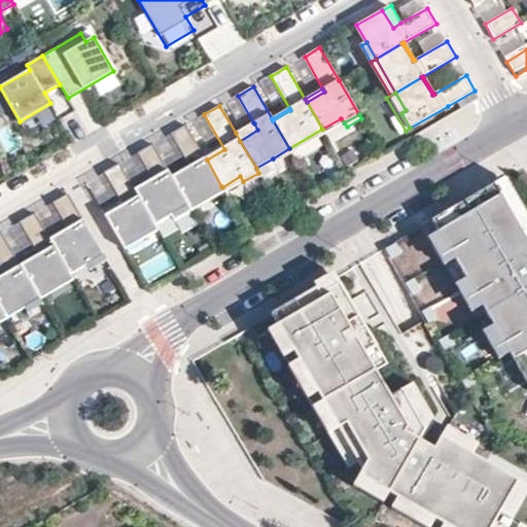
[(341,118),(322,129),(324,133),(327,138),(347,127),(344,123),(341,118)]
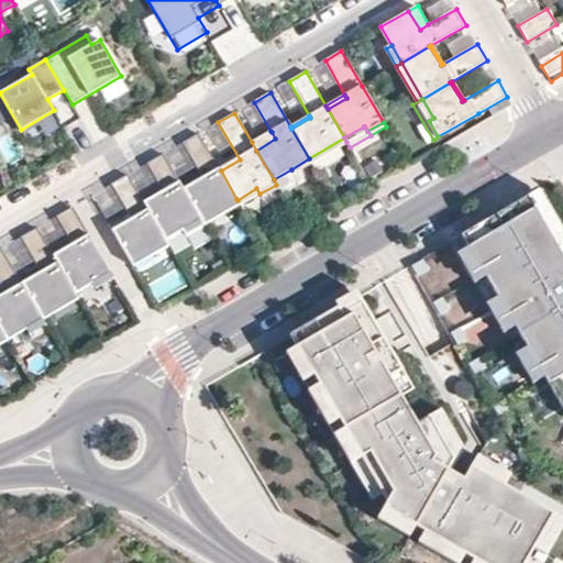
[(271,131),(252,142),(256,151),(275,139),(271,131)]
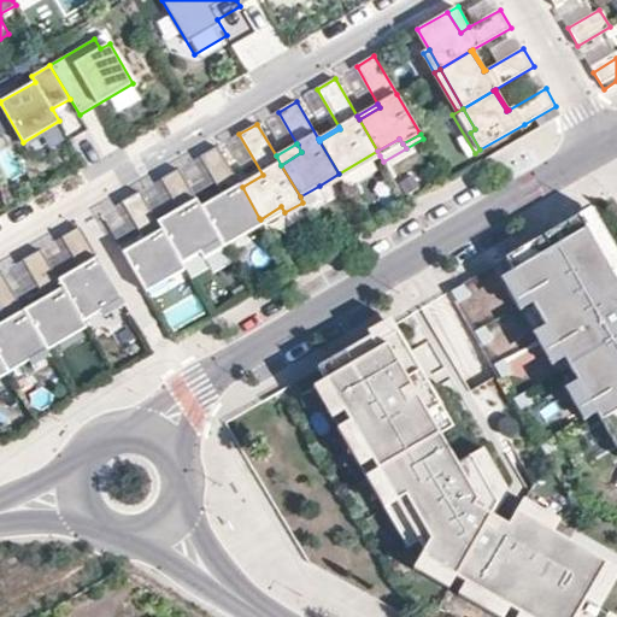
[(259,218),(242,187),(240,184),(217,146),(200,157),(217,186),(223,197),(203,209),(221,240),(259,218)]
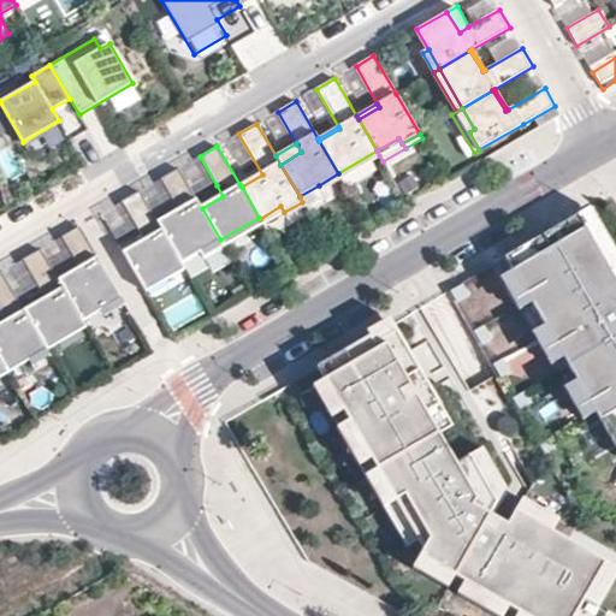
[(341,177),(379,155),(377,150),(338,173),(341,177)]
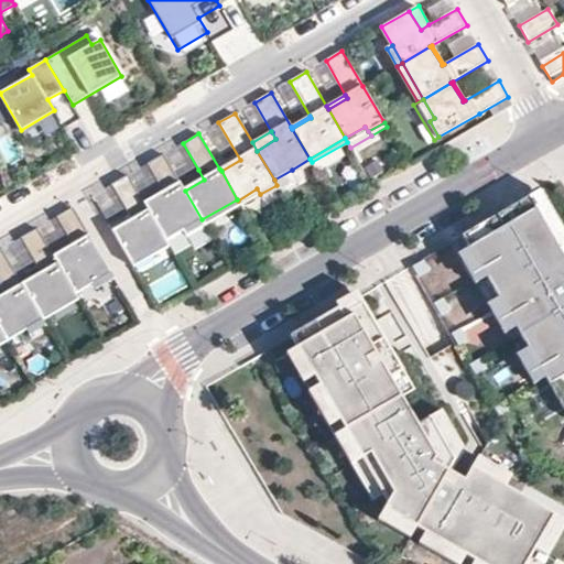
[(180,182),(163,154),(147,164),(165,194),(169,201),(149,212),(166,241),(202,219),(185,191),(180,182)]
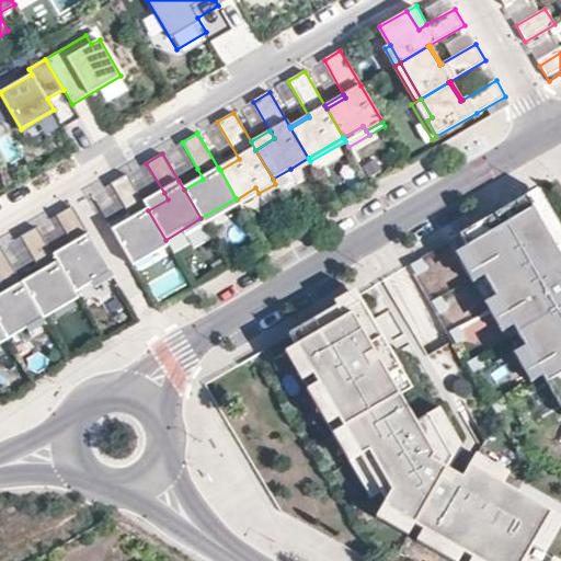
[(220,170),(239,159),(237,157),(218,168),(220,170)]
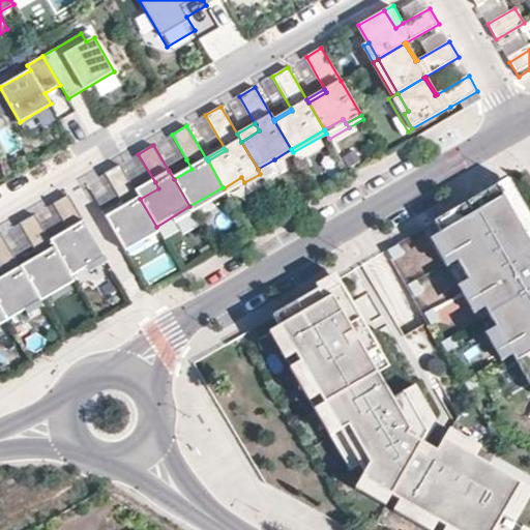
[(276,163),(293,152),(291,149),(274,159),(276,163)]
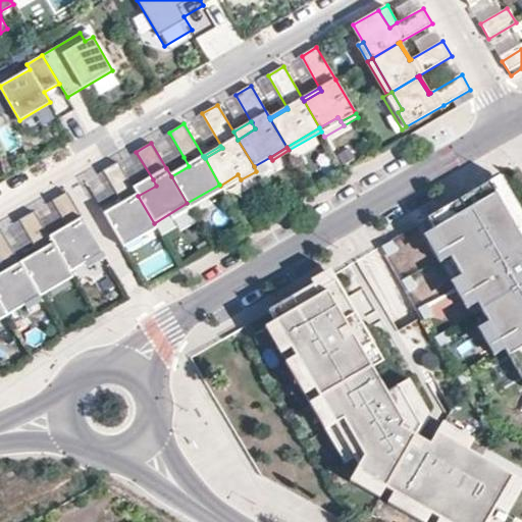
[(171,176),(189,166),(184,157),(166,168),(171,176)]
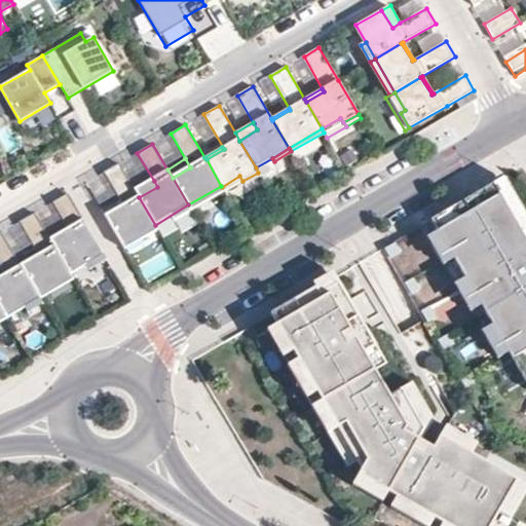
[(136,191),(119,163),(104,172),(124,207),(106,217),(121,245),(140,233),(143,238),(158,230),(155,225),(139,197),(136,191)]
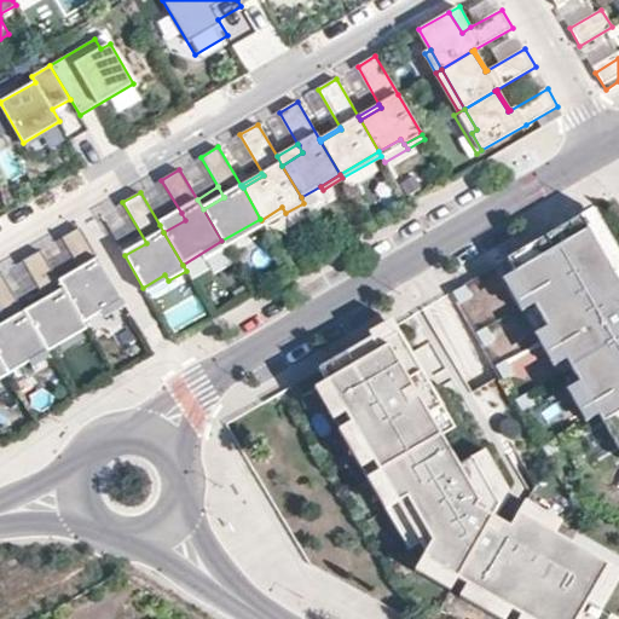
[(289,219),(307,207),(304,203),(285,213),(289,219)]
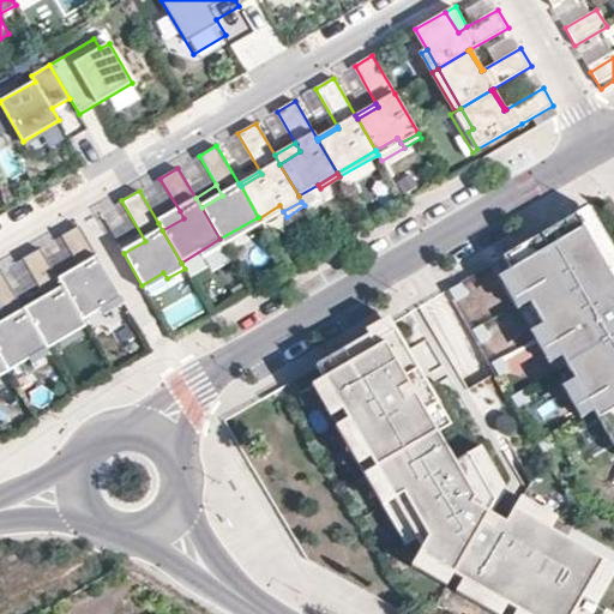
[(262,223),(265,228),(287,217),(283,211),(280,205),(259,218),(262,223)]
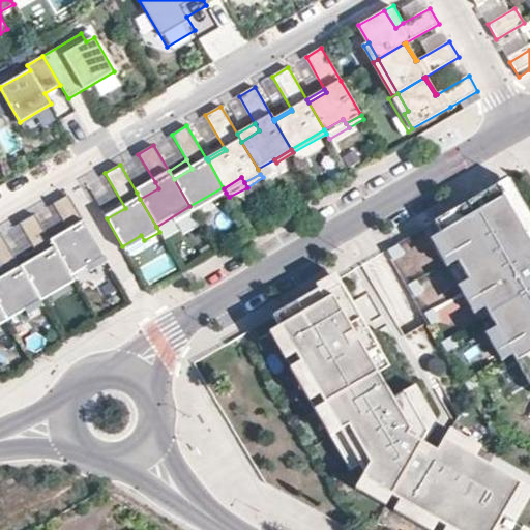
[(529,239),(529,218),(507,179),(497,185),(529,240),(529,239)]
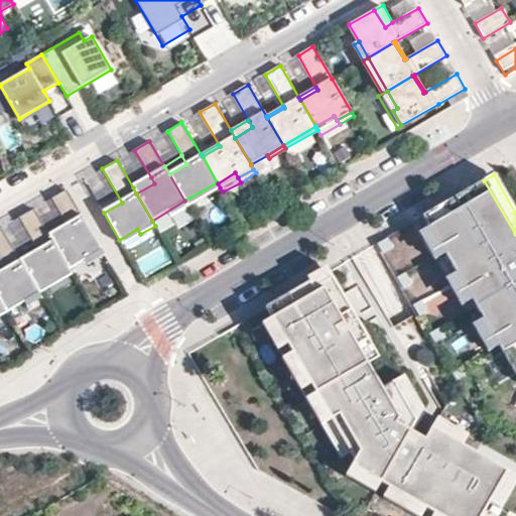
[(136,194),(154,183),(151,177),(133,187),(136,194)]
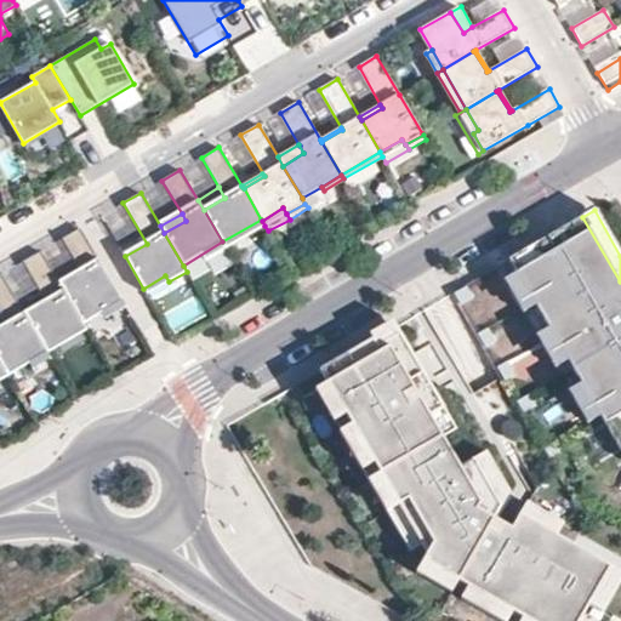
[(582,217),(510,260),(519,278),(537,309),(551,330),(569,362),(584,388),(602,420),(620,451),(620,450),(620,308),(617,301),(620,298),(620,283),(620,281),(582,217)]
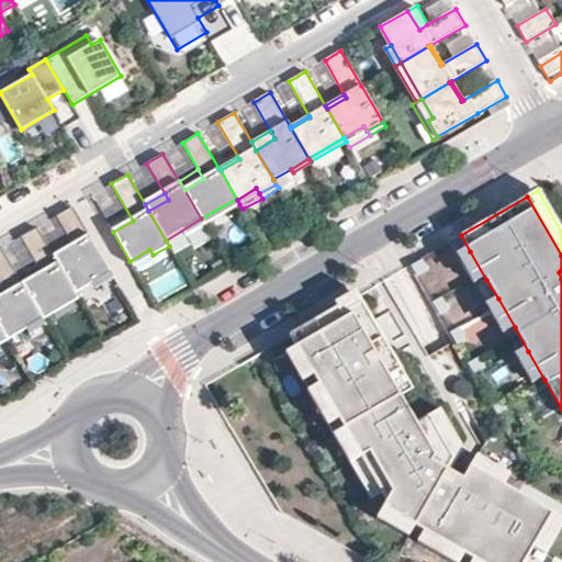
[(236,199),(201,218),(204,224),(239,204),(237,200),(236,199)]
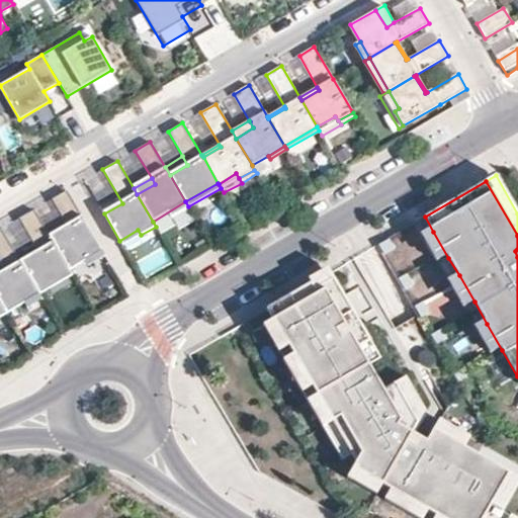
[(54,243),(70,270),(85,261),(102,251),(67,190),(53,198),(67,224),(72,233),(54,243)]
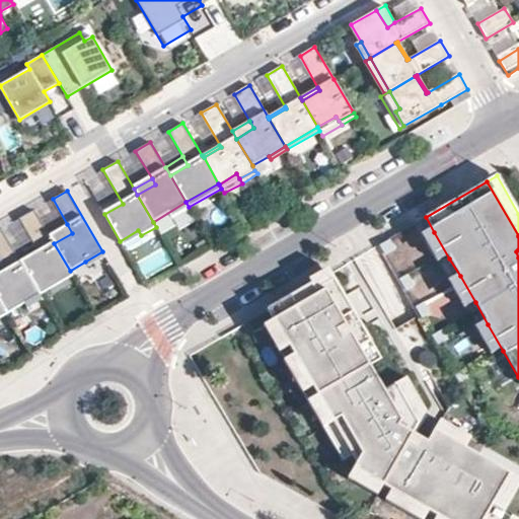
[(156,227),(189,207),(186,202),(153,222),(156,227)]
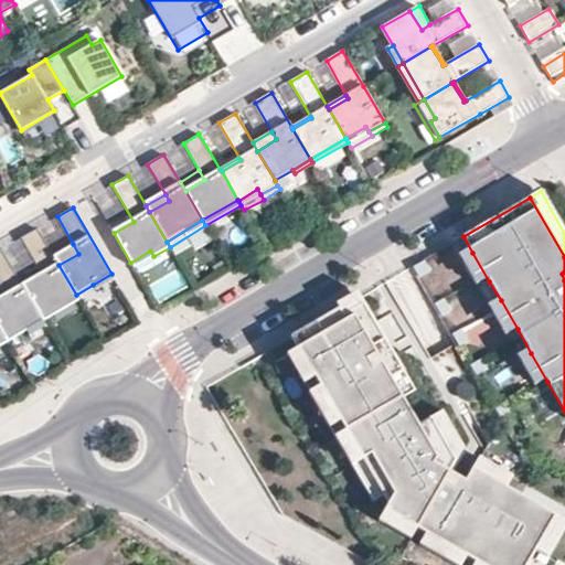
[(38,228),(21,237),(41,273),(42,275),(23,286),(40,315),(76,295),(59,265),(53,256),(38,228)]
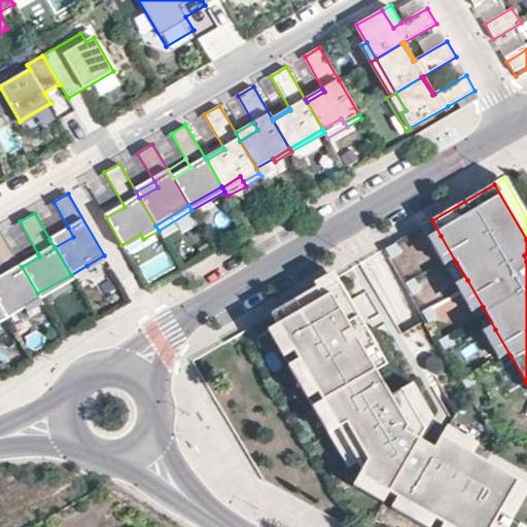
[(55,247),(73,237),(68,227),(49,239),(55,247)]
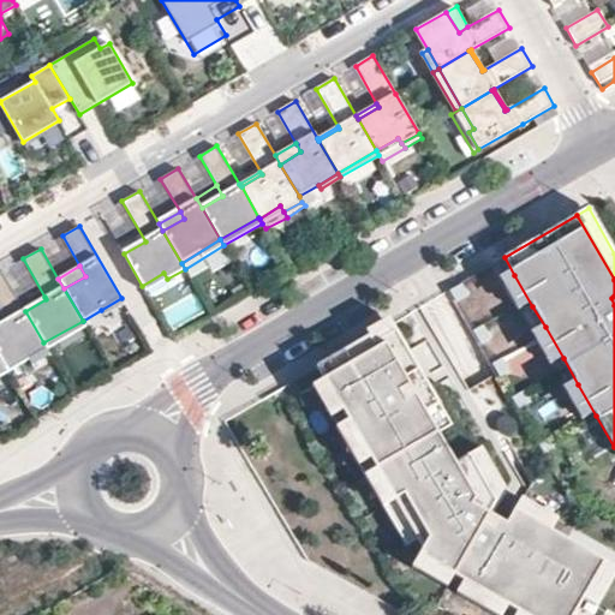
[(7,321),(0,324),(0,357),(5,365),(27,353),(29,359),(47,348),(43,342),(25,311),(24,309),(1,272),(0,272),(0,309),(6,320),(7,321)]
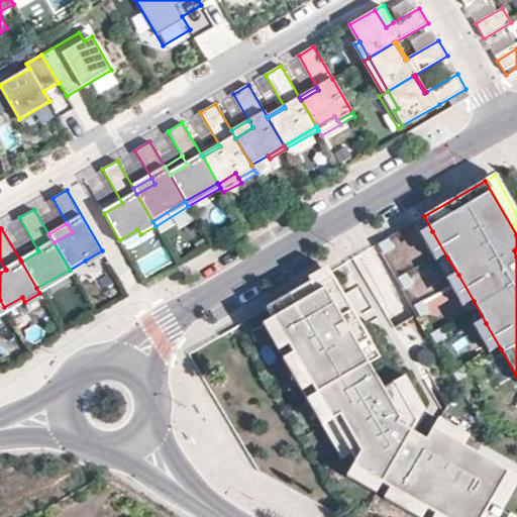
[(122,244),(140,234),(137,229),(119,240),(122,244)]
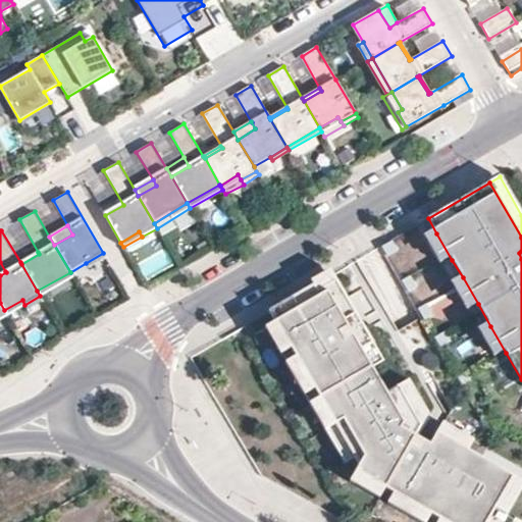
[(452,260),(436,233),(423,242),(439,267),(452,260)]
